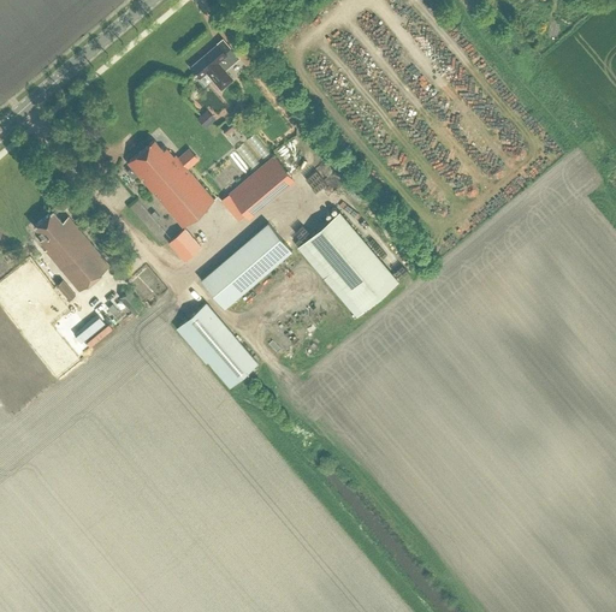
[(366,66),(372,63),(361,45),(355,49),(366,66)]
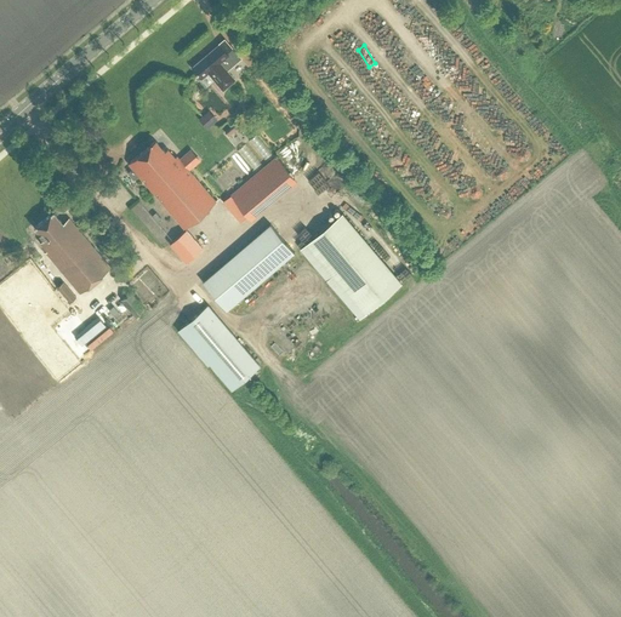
[(234,83),(227,73),(240,61),(233,51),(227,56),(220,47),(193,70),(201,81),(209,75),(223,92),(234,83)]
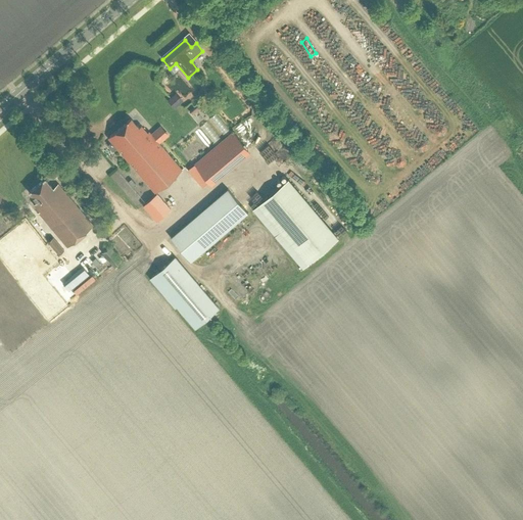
[(195,97),(199,101),(205,96),(202,91),(195,97)]
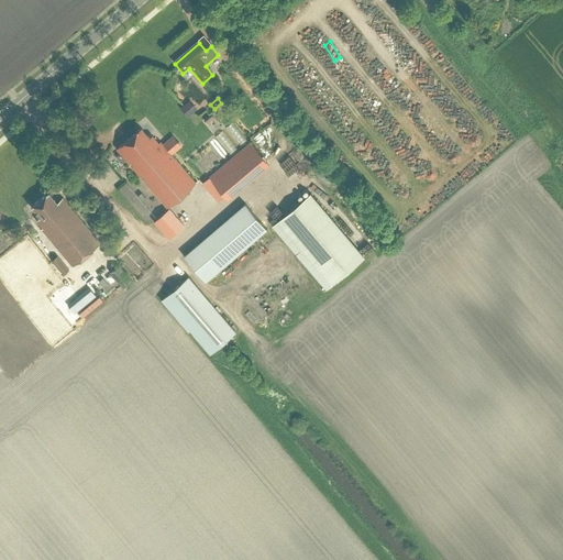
[(179,111),(187,120),(196,111),(188,103),(179,111)]
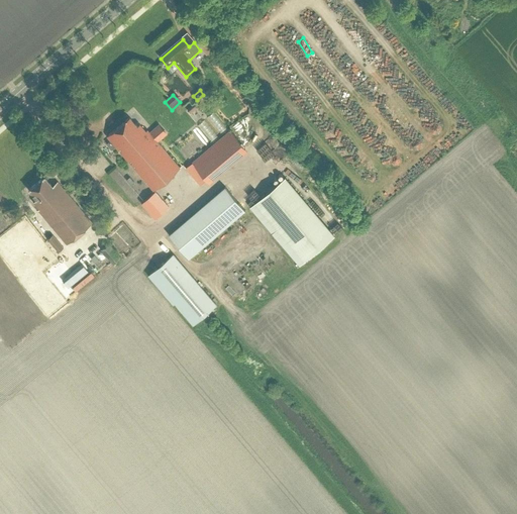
[(139,126),(137,128),(129,119),(107,138),(153,193),(180,170),(147,132),(145,134),(139,126)]
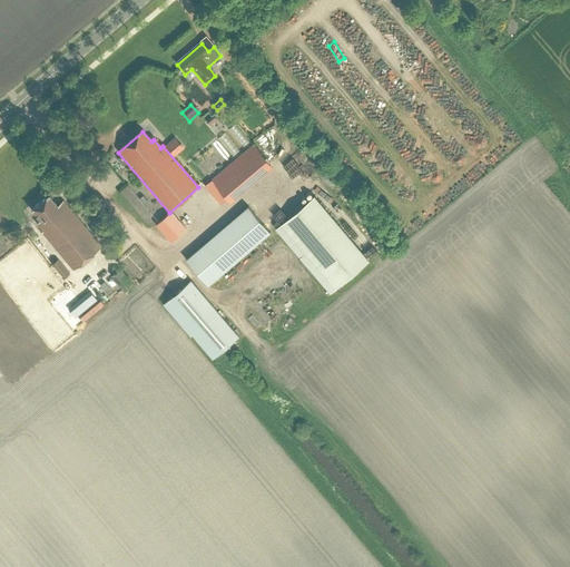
[(332,186),(340,184),(336,172),(328,174),(332,186)]
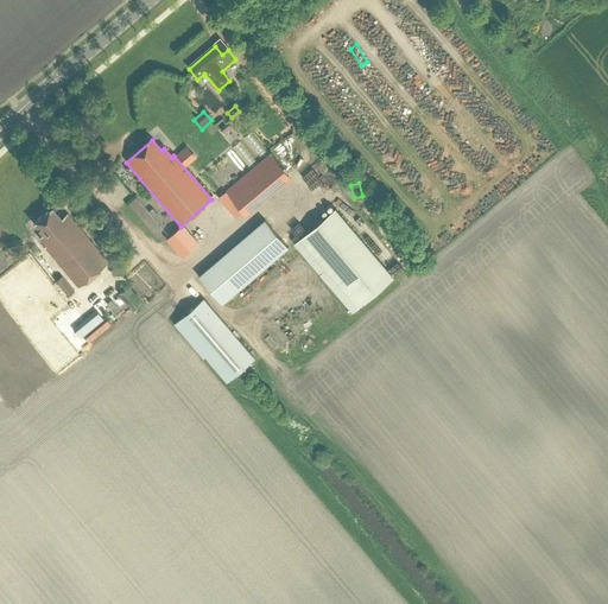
[(68,216),(62,221),(52,210),(35,226),(43,236),(39,240),(46,248),(45,250),(78,290),(108,265),(68,216)]
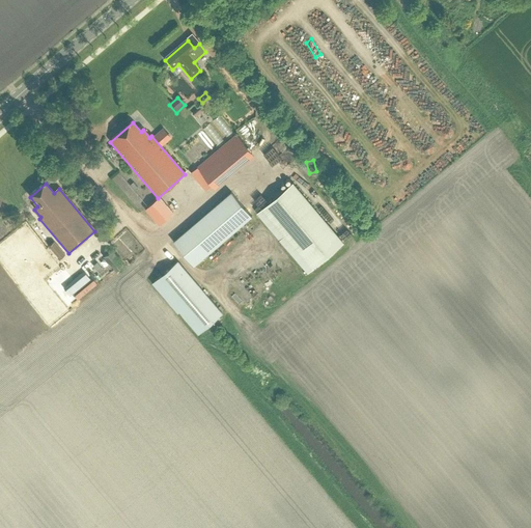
[(313,270),(342,245),(291,186),(262,210),(313,270)]
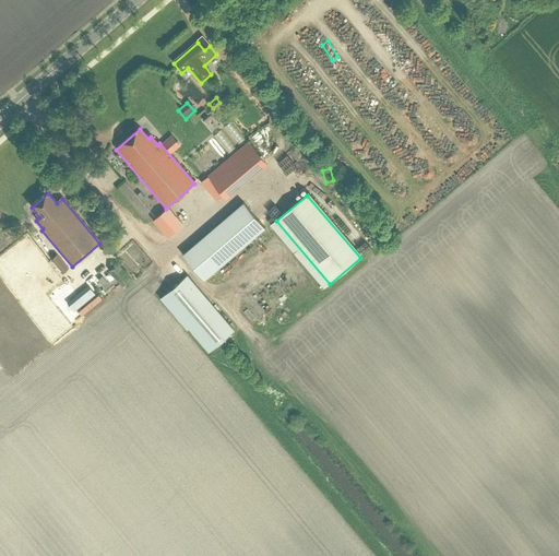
[(244,204),(182,257),(204,281),(264,229),(244,204)]
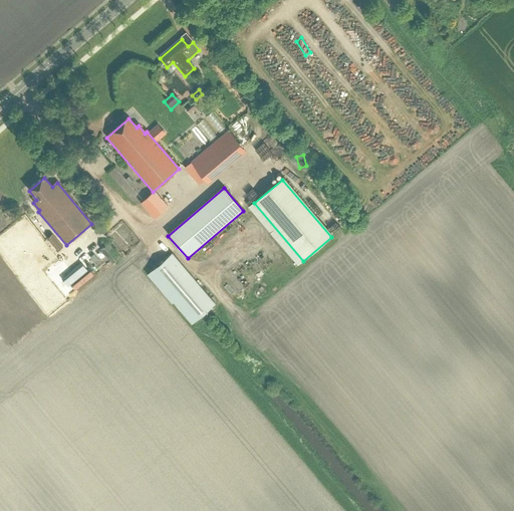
[(157,191),(143,203),(156,218),(170,206),(157,191)]
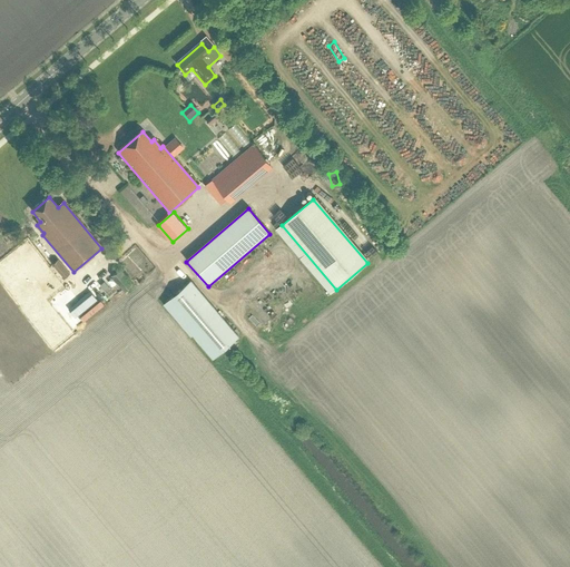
[(71,276),(59,262),(53,267),(65,281),(71,276)]
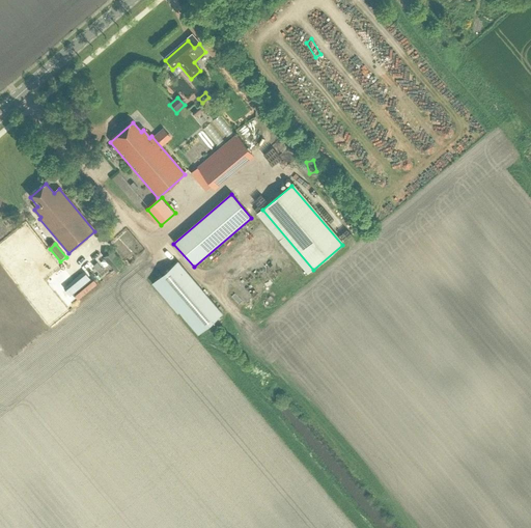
[(112,252),(103,259),(115,273),(123,266),(112,252)]
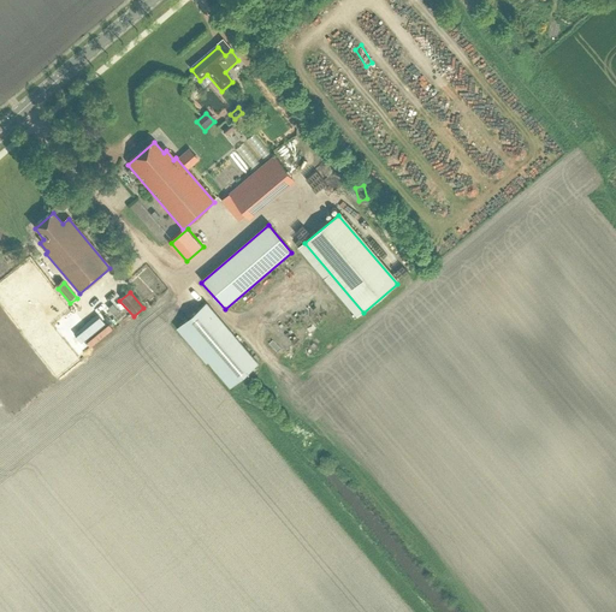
[(206,306),(178,328),(230,390),(258,366),(206,306)]
